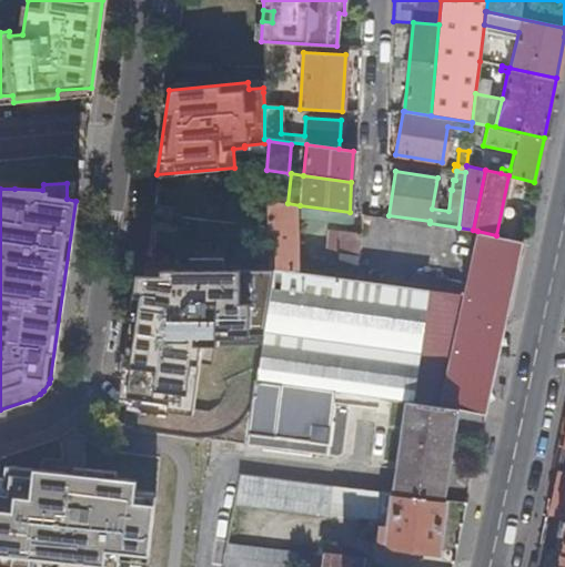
[(265,201),(268,267),(274,269),(331,276),(332,265),(326,265),(326,262),(291,257),(290,215),(351,223),(352,212),(350,212),(300,205),(288,203),(265,201)]
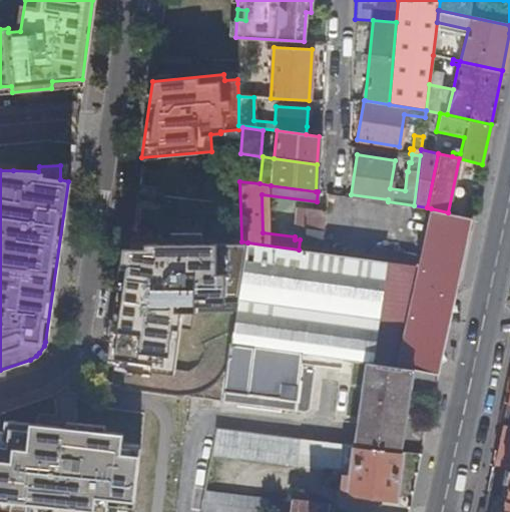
[(307,208),(303,250),(319,252),(322,230),(324,210),(307,208)]
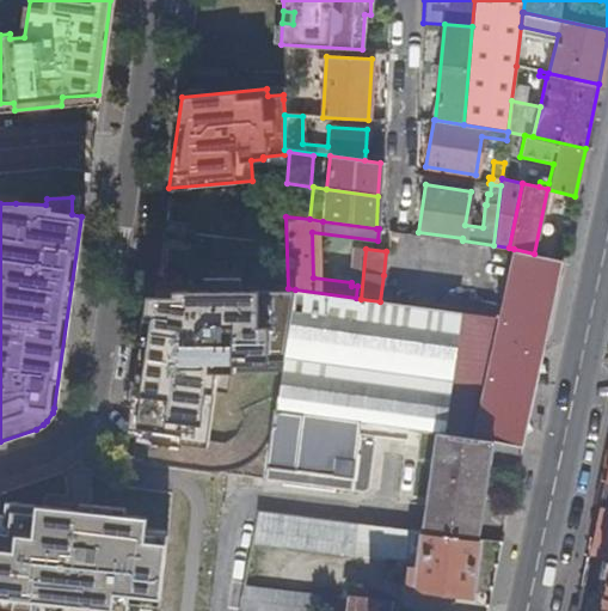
[(499,317),(532,322),(547,324),(562,258),(534,254),(514,249),(499,317)]
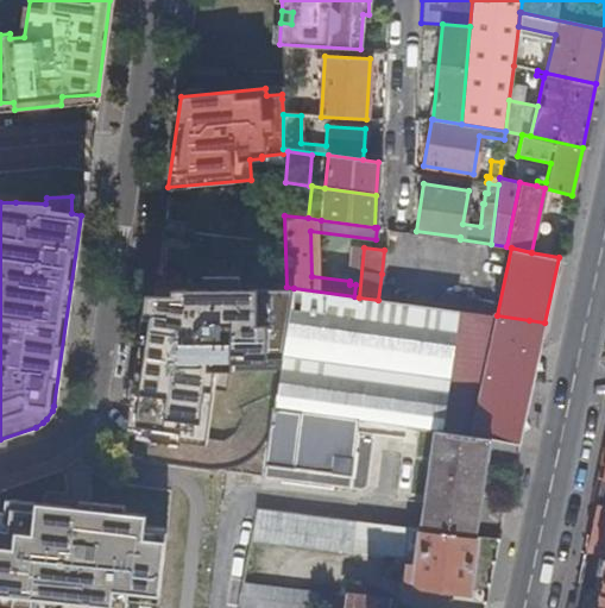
[(282,353),(294,288),(238,289),(238,277),(201,276),(201,288),(152,288),(134,426),(128,459),(175,465),(208,470),(215,470),(220,470),(227,469),(232,468),(238,465),(243,462),(249,459),(253,456),(257,452),(262,447),(265,443),(268,437),(269,431),(270,426),(271,420),(271,414),(249,412),(247,418),(246,424),(243,430),(239,433),(234,438),(229,440),(224,443),(218,444),(212,444),(205,443),(214,369),(231,369),(231,357),(273,357),(282,357),(282,353)]
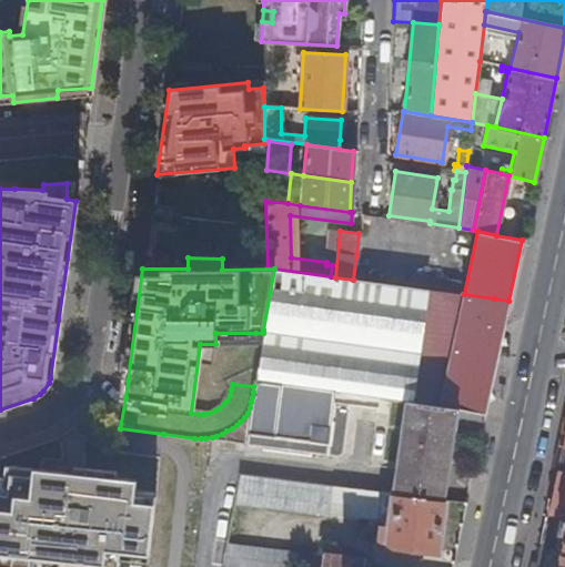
[(274,269),(263,330),(417,353),(427,290),(353,280),(335,277),(331,276),(274,269)]
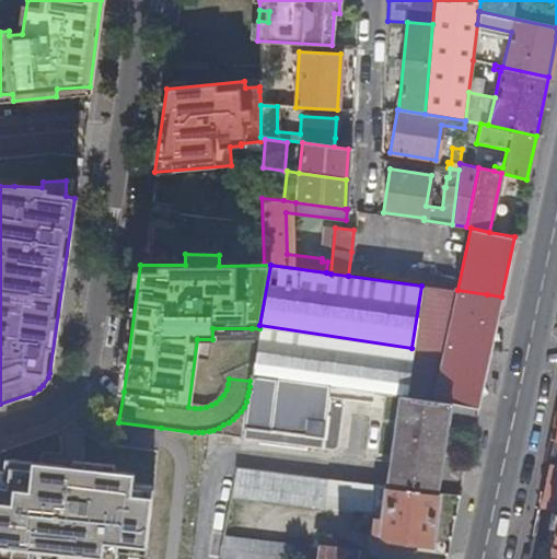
[(421,286),(412,348),(473,357),(487,294),(457,290),(445,289),(421,286)]
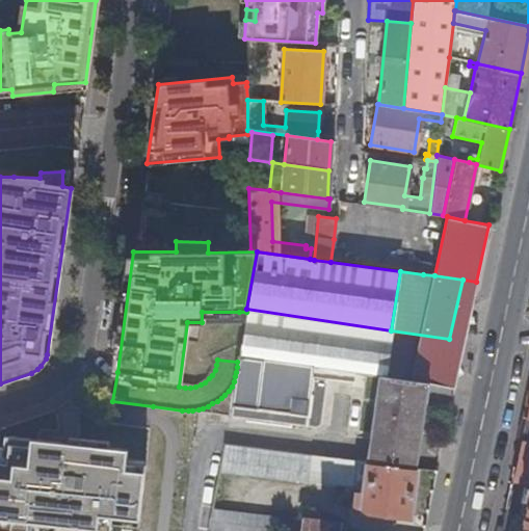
[(463,280),(449,339),(464,341),(476,282),(463,280)]
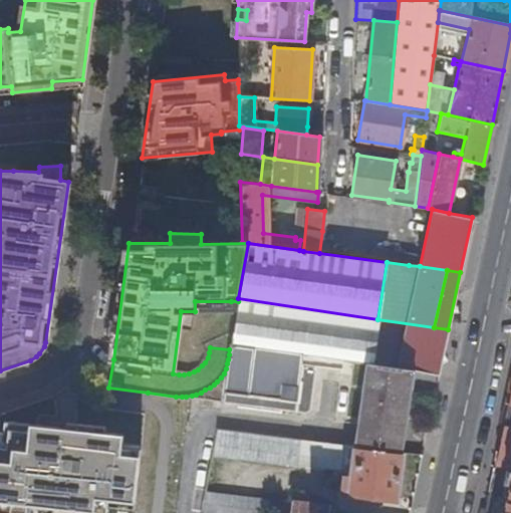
[(236,311),(230,342),(304,353),(331,357),(367,363),(371,363),(377,319),(238,298),(238,301),(236,311)]
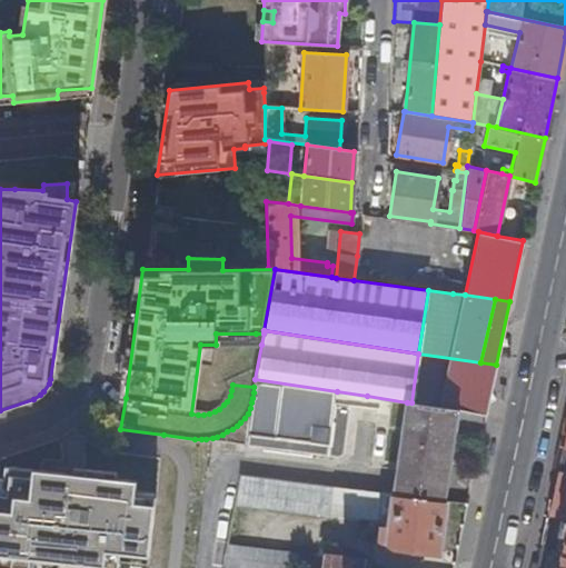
[(480,362),(418,354),(411,402),(456,409),(470,412),(480,362)]
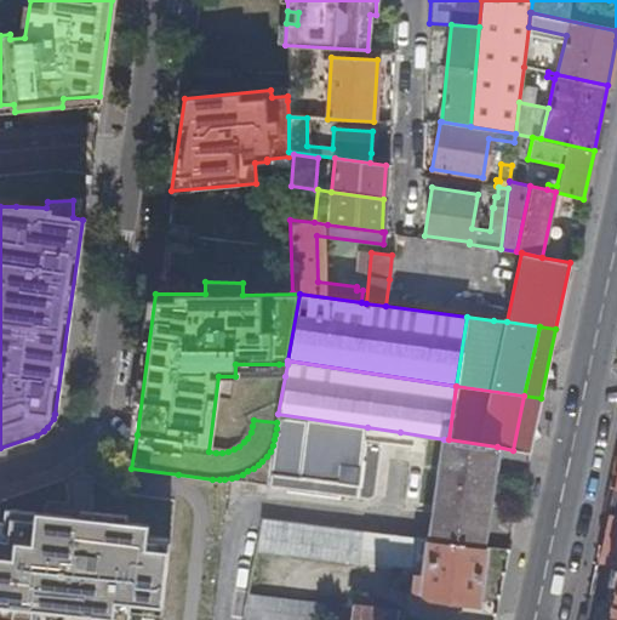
[(541,398),(524,396),(513,450),(529,454),(541,398)]
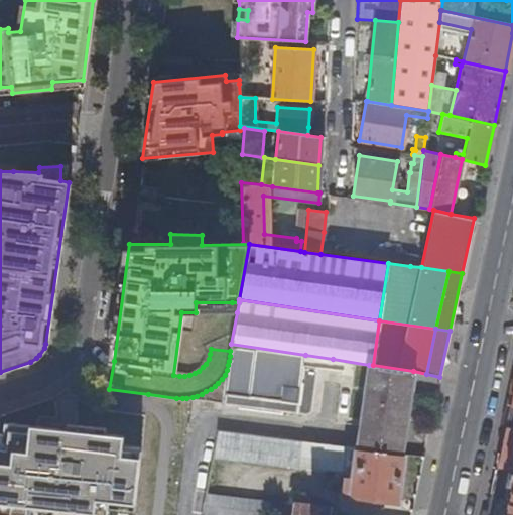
[(227,370),(221,407),(224,407),(225,401),(282,409),(282,408),(305,410),(312,368),(303,366),(305,355),(231,344),(230,351),(230,356),(229,361),(228,365),(227,370)]
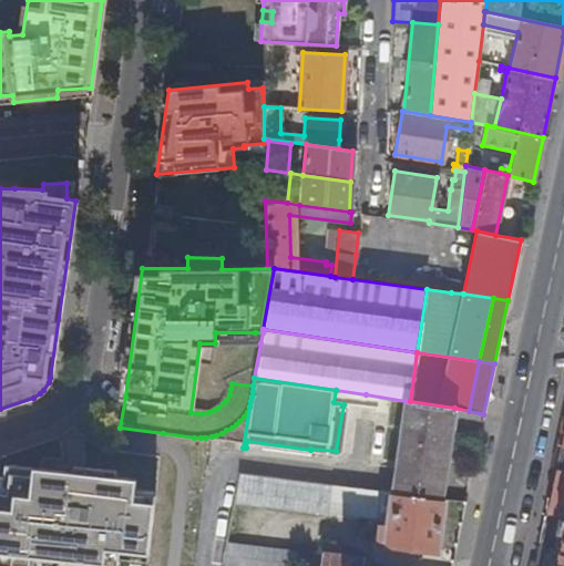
[(454,408),(410,401),(406,401),(398,449),(380,446),(378,460),(397,462),(396,464),(445,470),(454,408)]
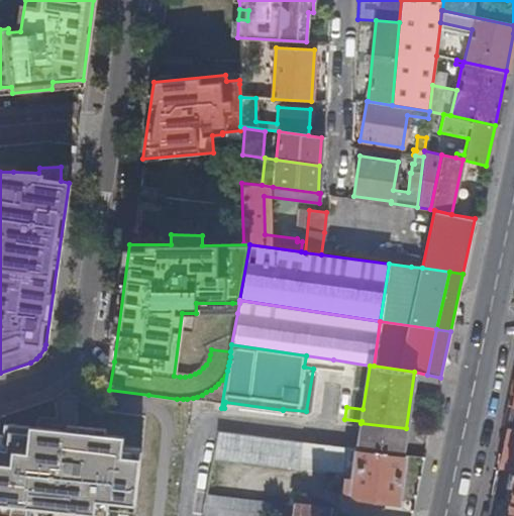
[(225,402),(224,408),(307,417),(311,415),(318,369),(313,369),(306,411),(283,409),(283,410),(225,402)]
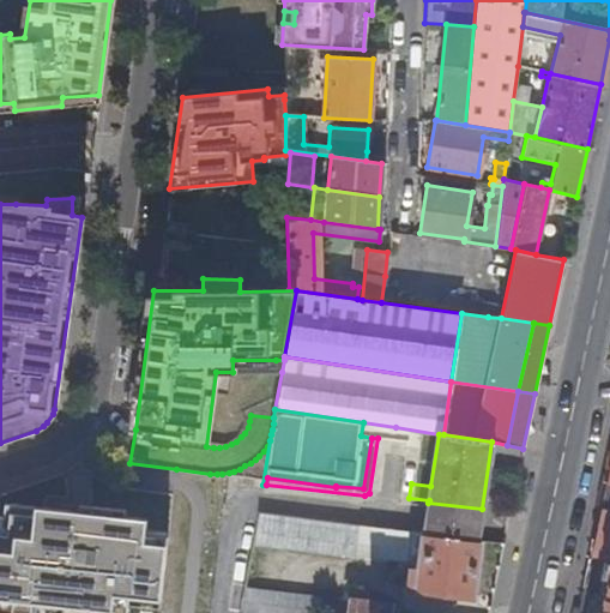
[(145,529),(146,518),(124,516),(125,510),(65,503),(64,510),(5,504),(4,517),(0,516),(0,601),(28,605),(30,569),(98,575),(98,577),(106,577),(104,593),(130,595),(159,599),(165,545),(144,542),(145,529)]
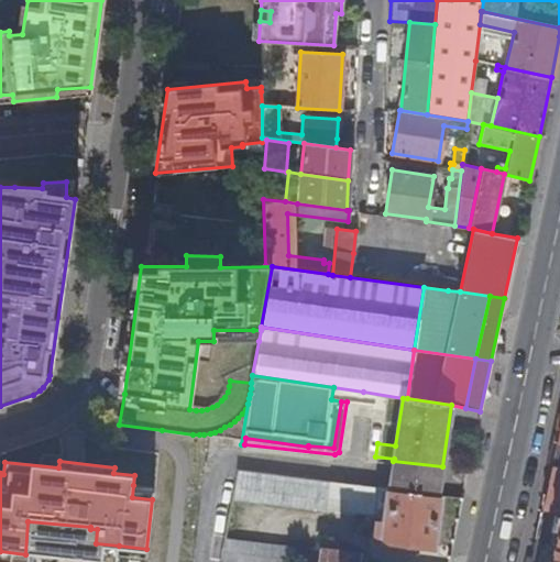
[(440,482),(442,466),(393,461),(391,476),(388,489),(439,496),(440,482)]
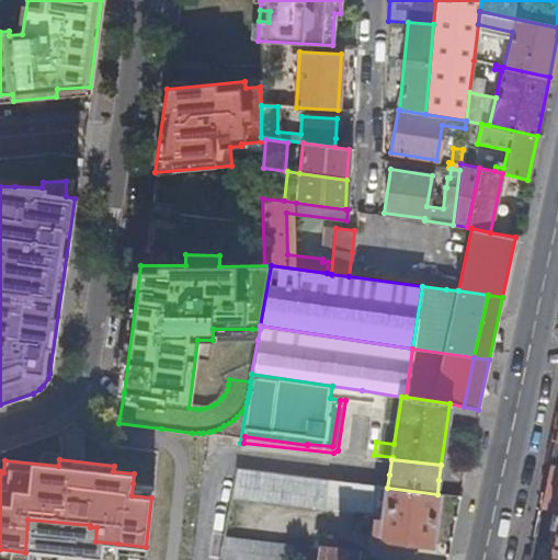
[(541,510),(557,511),(557,465),(550,465),(541,510)]
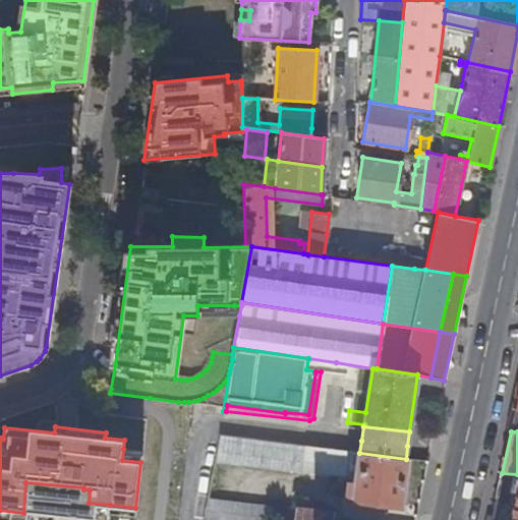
[(359,453),(323,448),(219,435),(214,461),(302,472),(302,468),(343,474),(343,472),(357,474),(356,482),(348,481),(347,487),(355,488),(354,499),(399,505),(406,459),(359,453)]
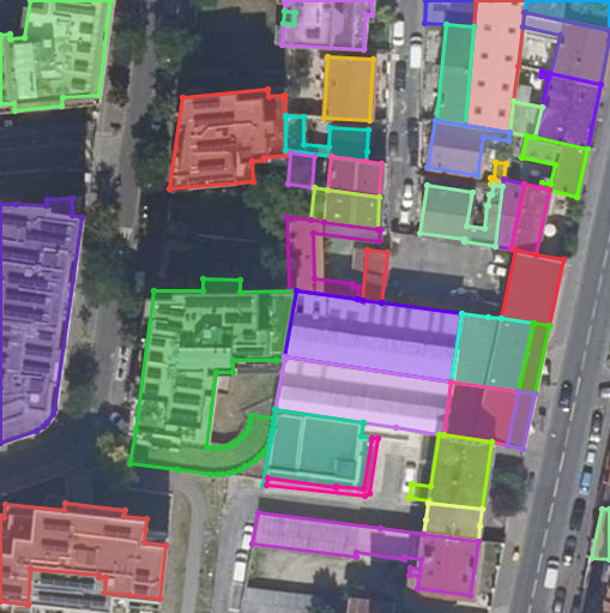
[(165,545),(167,532),(145,529),(144,542),(165,545)]
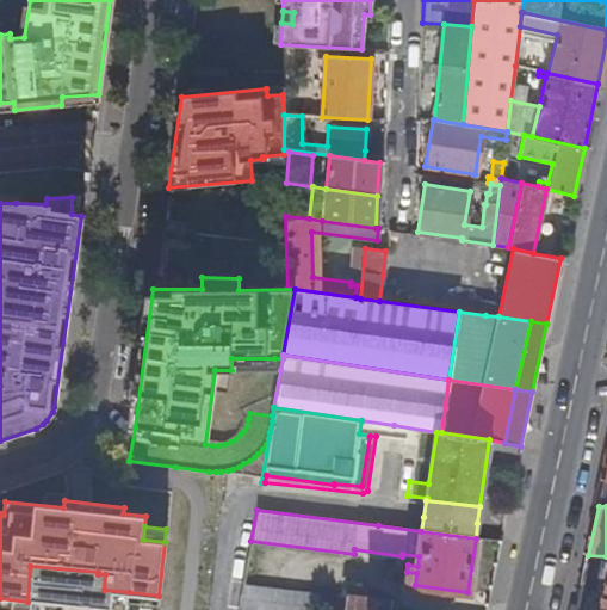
[(606,609),(606,556),(588,555),(576,609),(606,609)]
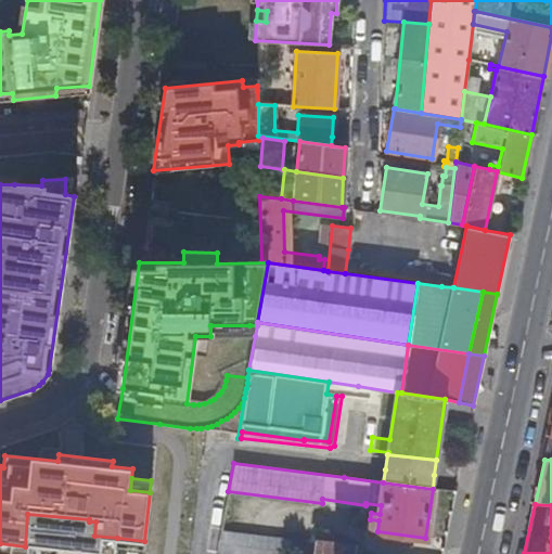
[(103,553),(143,553),(144,541),(117,538),(94,536),(95,522),(89,522),(89,519),(27,514),(25,546),(103,553)]
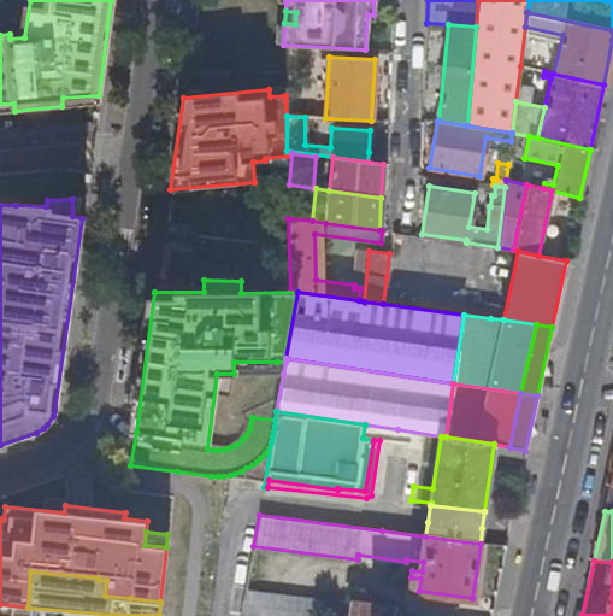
[(318,615),(320,603),(246,593),(242,614),(241,615),(318,615)]
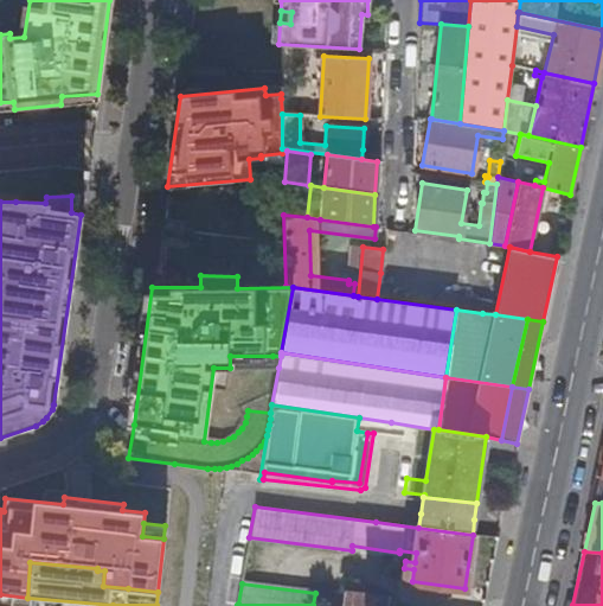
[(386,605),(389,599),(342,593),(341,605),(386,605)]
